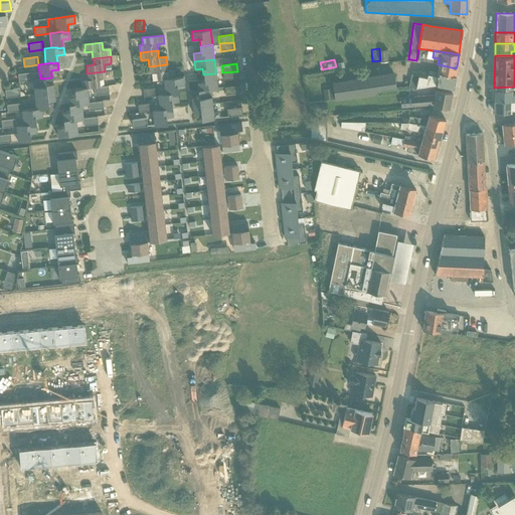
[(153,81),(164,79),(175,78),(175,70),(167,71),(167,64),(149,66),(150,74),(153,73),(153,75),(152,75),(153,81)]
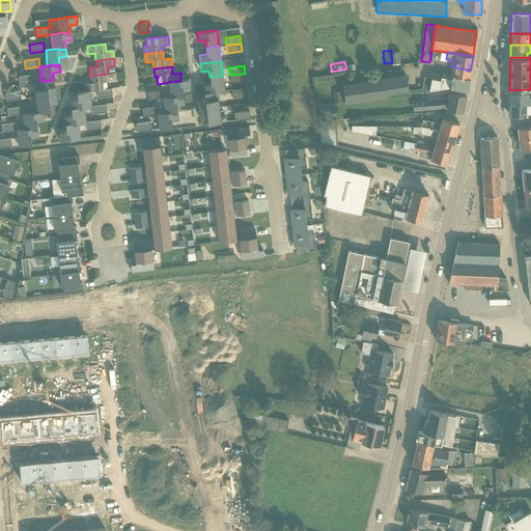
[(420,91),(422,91),(450,87),(467,90),(469,78),(470,71),(451,66),(449,78),(442,76),(442,79),(423,76),(420,91)]
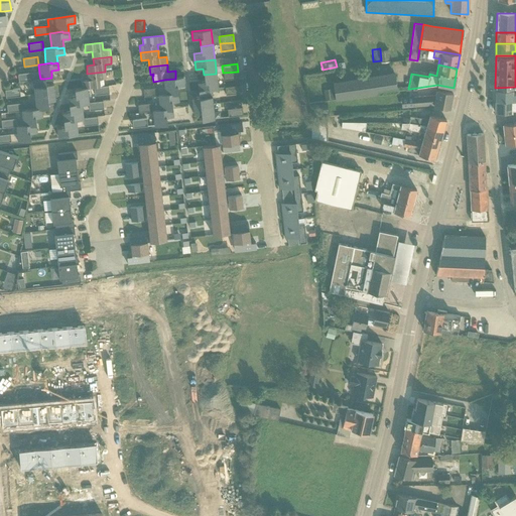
[(81,82),(82,89),(87,89),(94,88),(100,87),(99,80),(103,80),(106,80),(105,72),(87,74),(88,81),(81,82)]
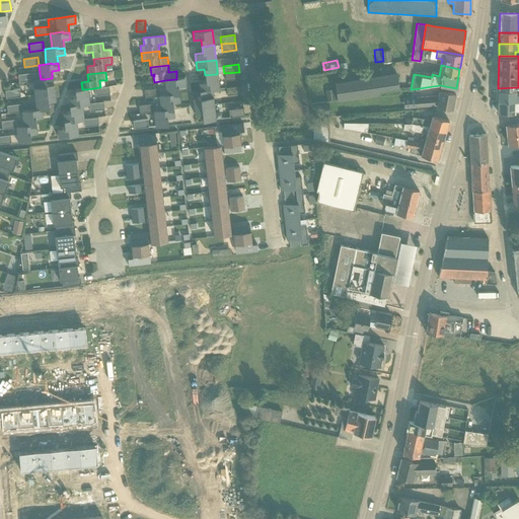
[(224,73),(225,81),(239,79),(239,72),(224,73)]
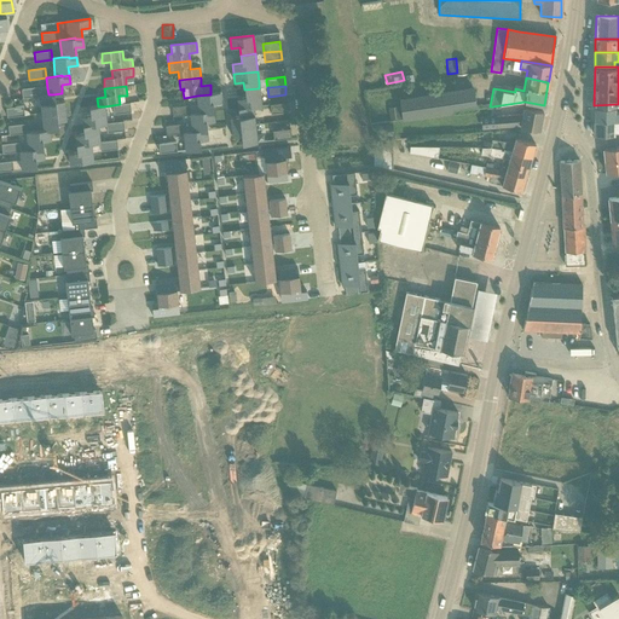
[(22,98),(39,97),(38,88),(38,87),(21,88),(22,98)]
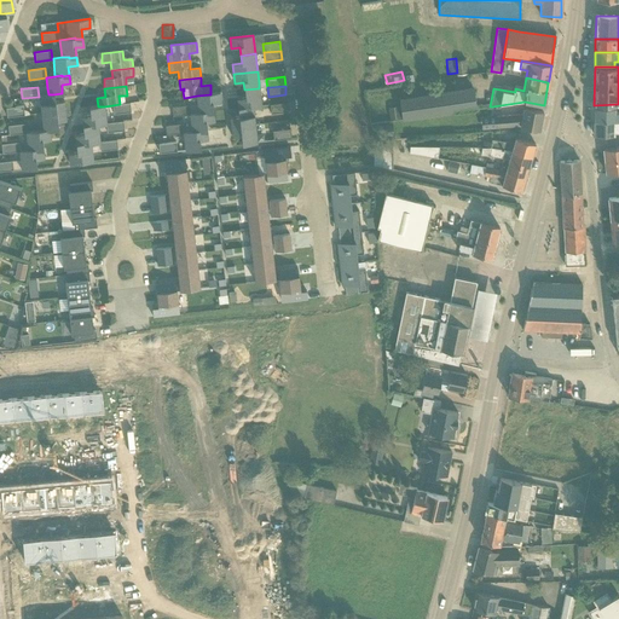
[(408,98),(400,99),(404,120),(478,108),(474,87),(408,98)]
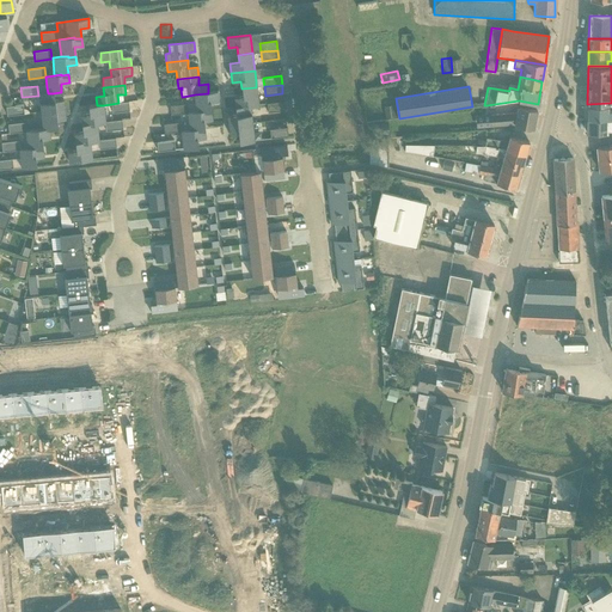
[(236,109),(250,106),(258,105),(257,97),(256,87),(242,89),(243,97),(234,98),(236,109)]
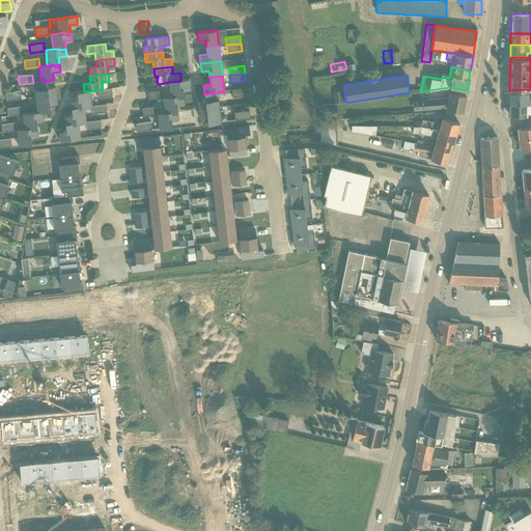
[(169,82),(169,89),(170,96),(176,96),(183,96),(183,88),(189,88),(189,80),(180,81),(169,82)]
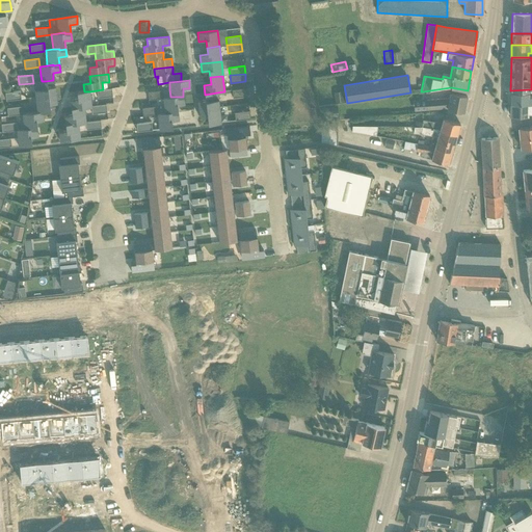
[(47,88),(46,81),(42,81),(34,82),(35,98),(55,95),(55,87),(47,88)]
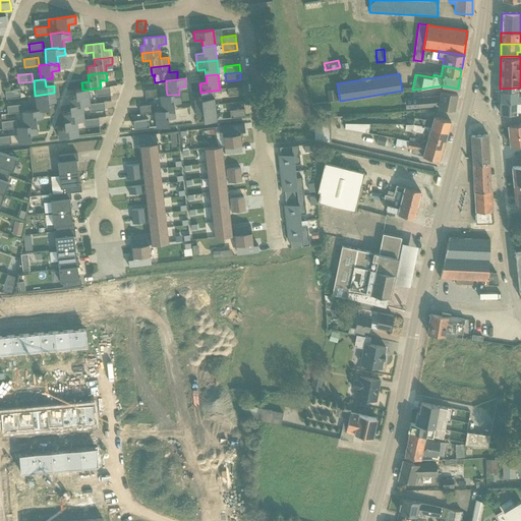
[(109,87),(105,88),(101,88),(95,89),(96,97),(110,95),(109,87)]
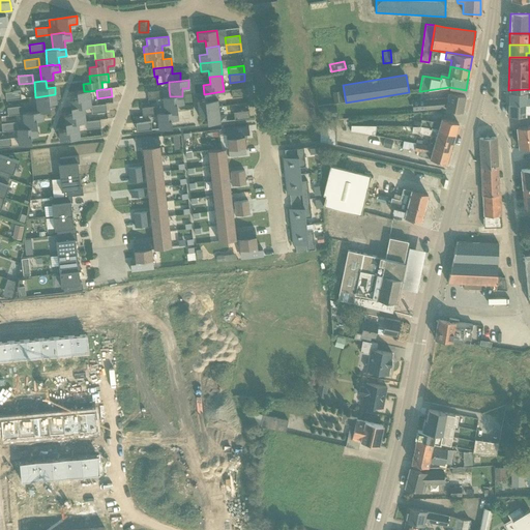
[(232,97),(246,96),(245,88),(231,90),(232,97)]
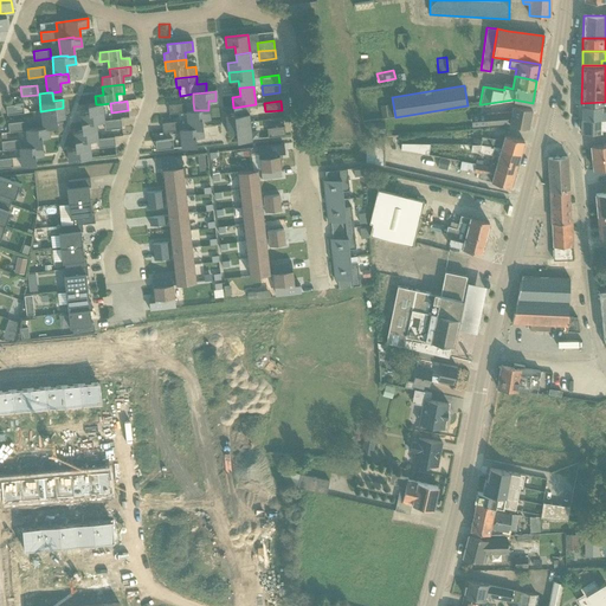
[(186,111),(194,110),(193,102),(185,103),(186,111)]
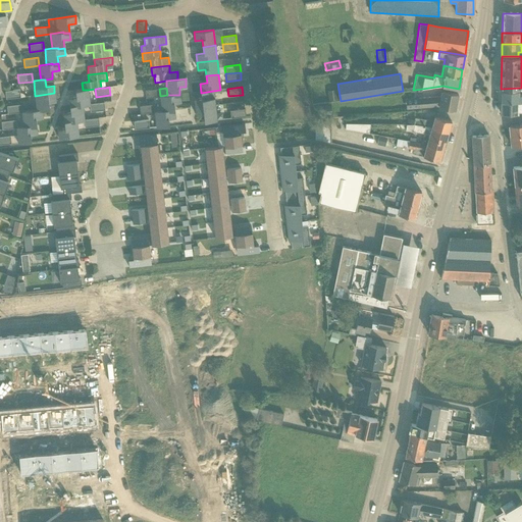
[(160,96),(159,89),(145,90),(146,98),(160,97),(160,96)]
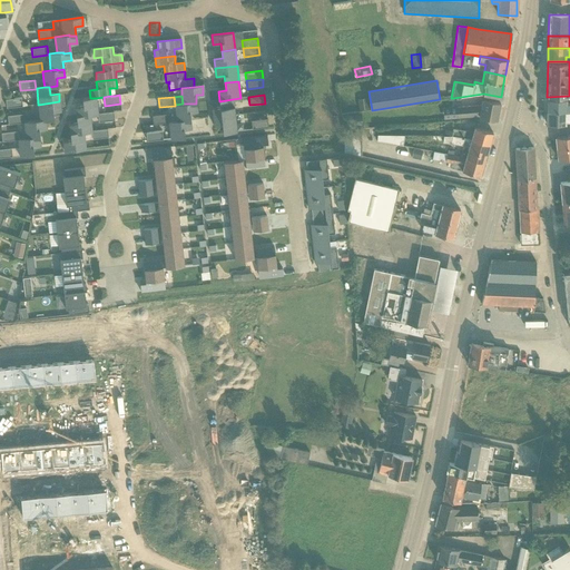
[(7,108),(22,106),(21,98),(6,99),(7,108)]
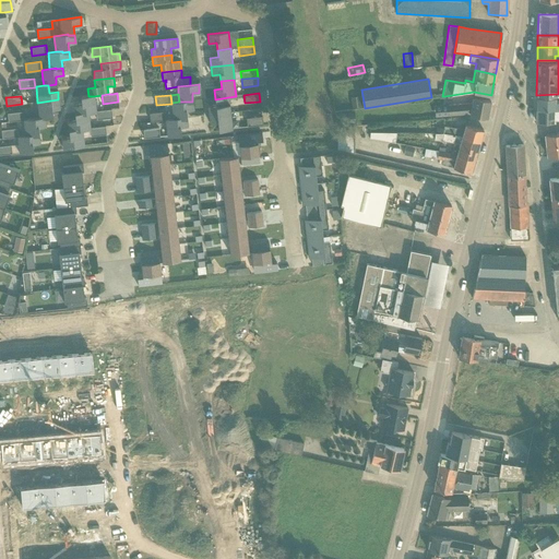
[(74,106),(75,115),(87,113),(95,113),(94,96),(88,96),(81,97),(82,105),(74,106)]
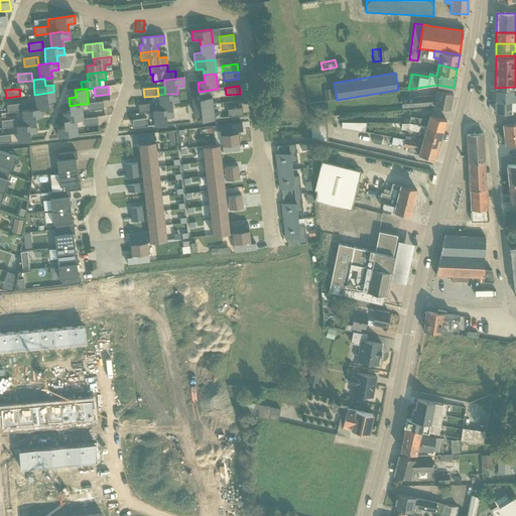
[(192,106),(212,104),(211,90),(199,92),(199,98),(191,98),(192,106)]
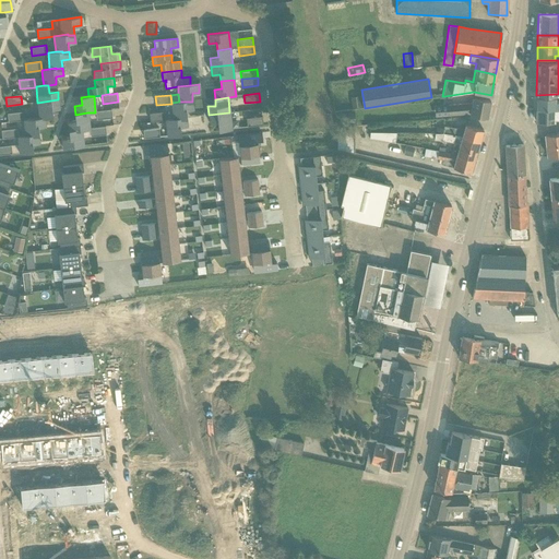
[(556,97),(536,97),(536,109),(558,109),(558,100),(555,102),(556,97)]
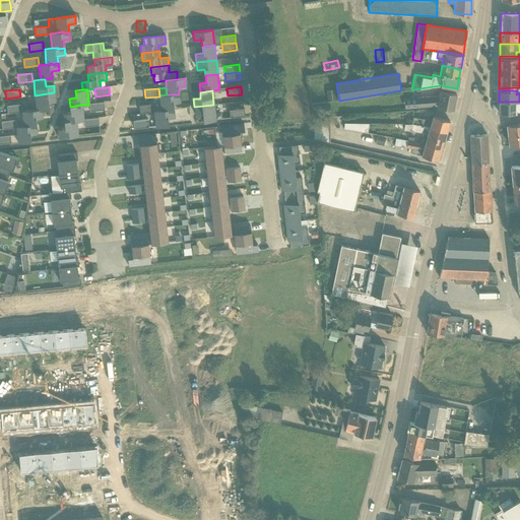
[(439,106),(443,107),(453,109),(456,94),(441,91),(440,96),(416,98),(417,107),(439,106)]
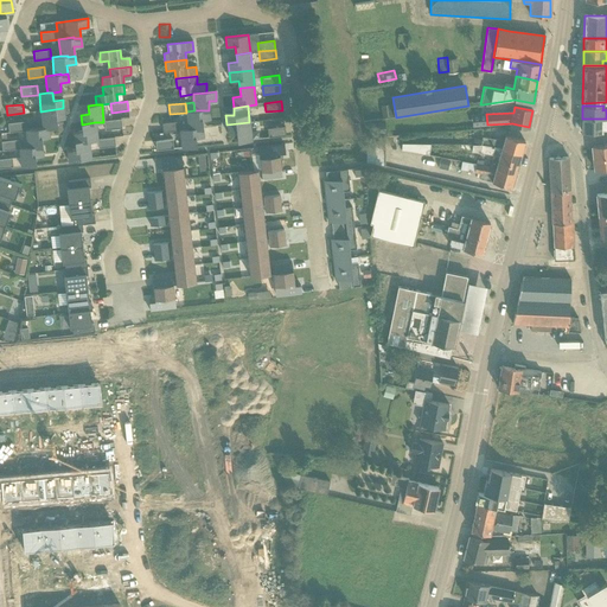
[(45,128),(49,128),(57,127),(56,119),(64,117),(63,108),(40,112),(42,120),(43,128),(45,128)]
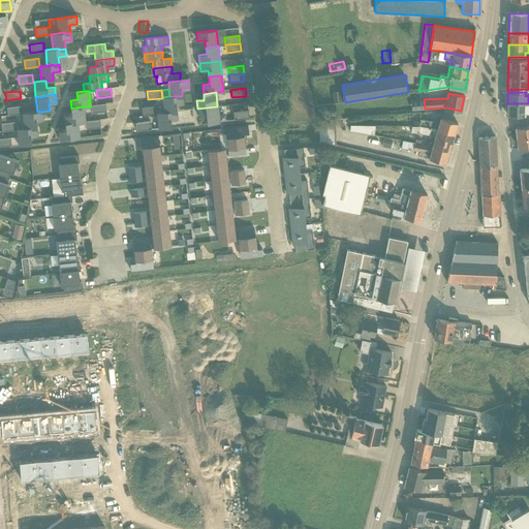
[(170,113),(177,112),(176,104),(183,103),(182,96),(176,96),(169,96),(162,97),(164,112),(169,112),(170,113)]
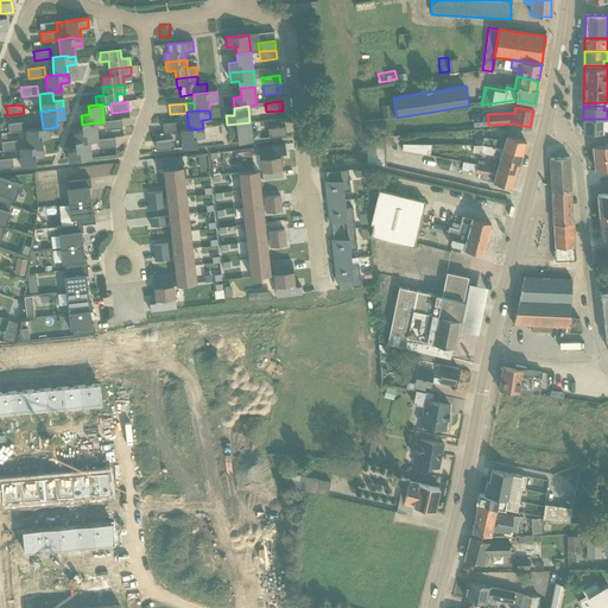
[(607,119),(583,119),(583,133),(603,133),(603,130),(607,130),(607,119)]
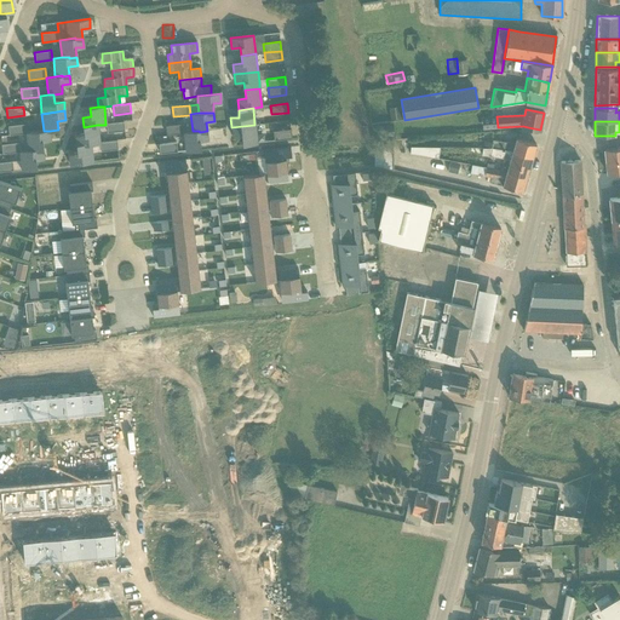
[(26,125),(27,133),(44,131),(42,122),(26,125)]
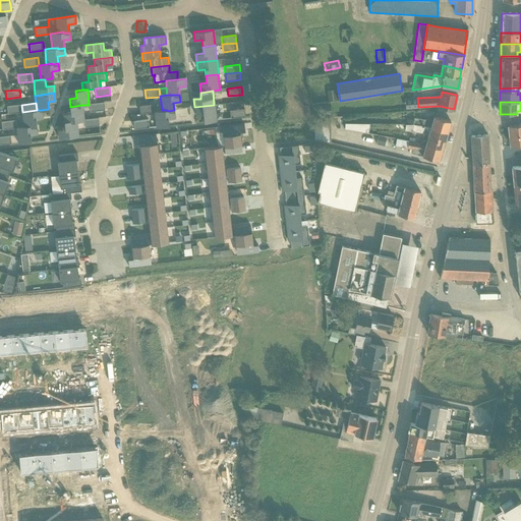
[(104,103),(90,104),(91,112),(104,110),(104,103)]
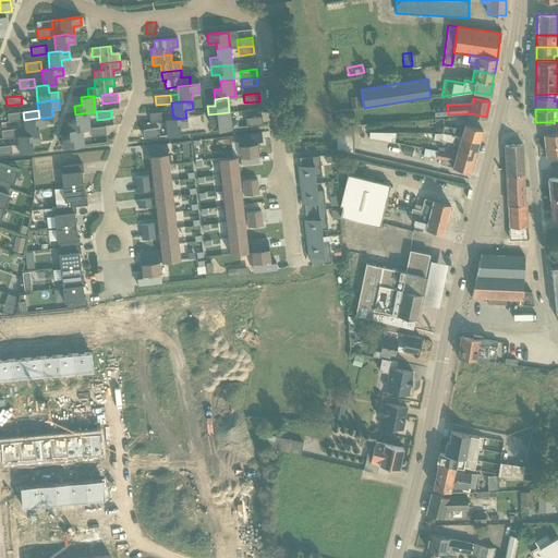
[(7,113),(8,122),(14,121),(23,120),(22,111),(7,113)]
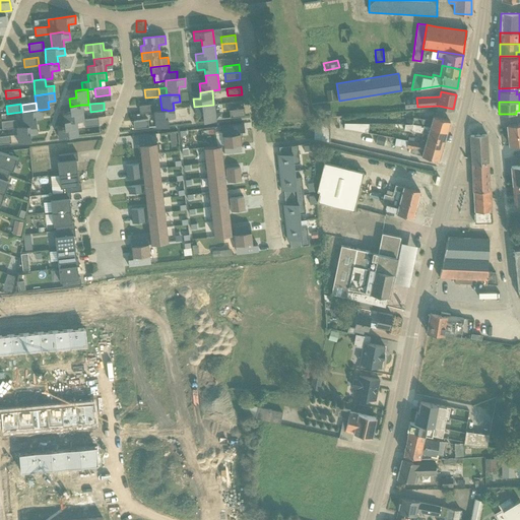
[(153,112),(152,104),(138,106),(139,114),(153,112)]
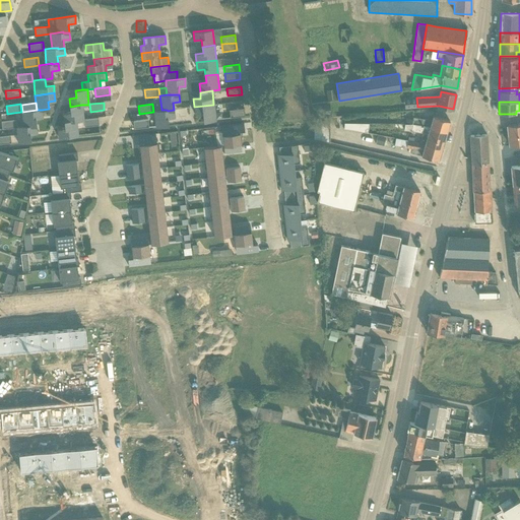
[(330,104),(318,105),(319,115),(331,114),(330,104)]
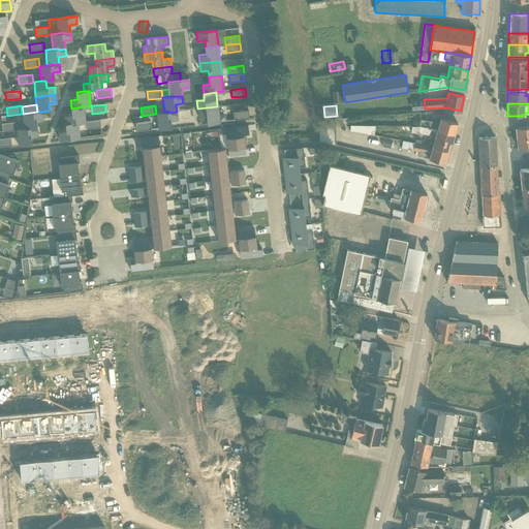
[(64,116),(65,124),(71,123),(78,123),(85,122),(84,115),(83,106),(71,109),(71,115),(64,116)]
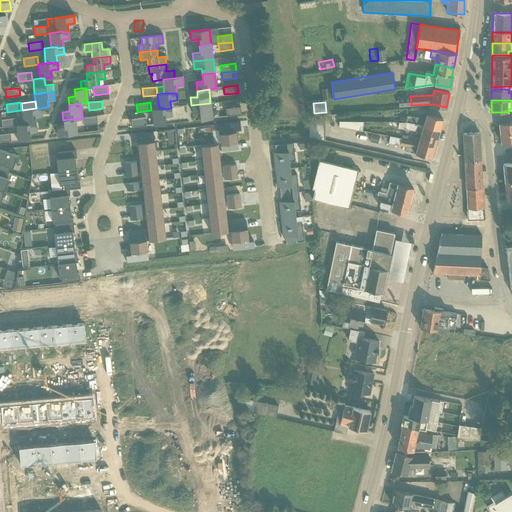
[(199,112),(200,119),(241,115),(240,107),(219,109),(211,110),(210,103),(191,105),(192,113),(199,112)]
